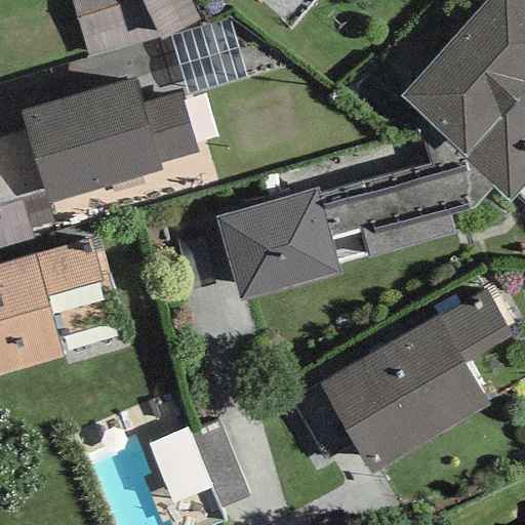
[(160,40),(139,0),(70,0),(86,59),(160,40)]
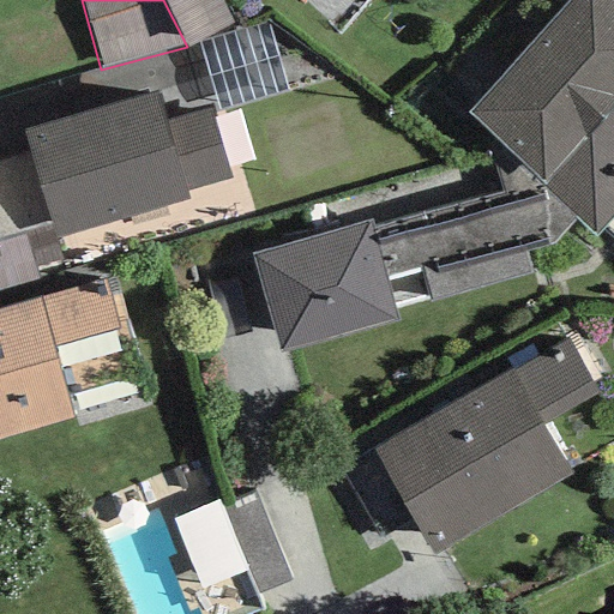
[(222,0),(163,0),(187,47),(233,22),(222,0)]
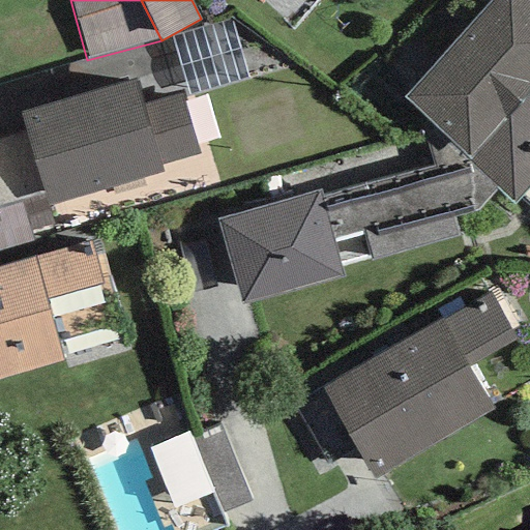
[(529,0),(491,0),(447,50),(400,102),(425,125),(496,187),(514,204),(529,186),(529,0)]
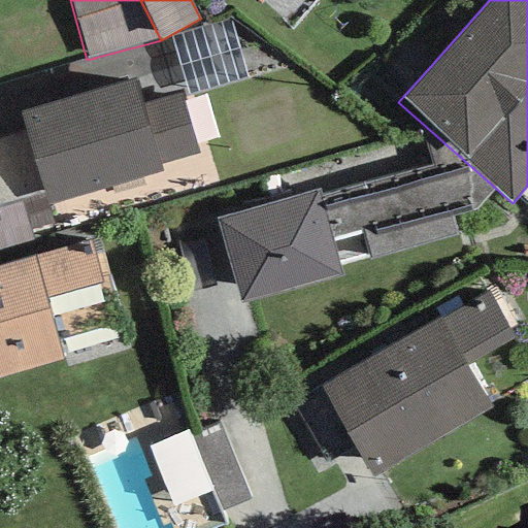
[(249,79),(229,19),(171,37),(190,97),(249,79)]
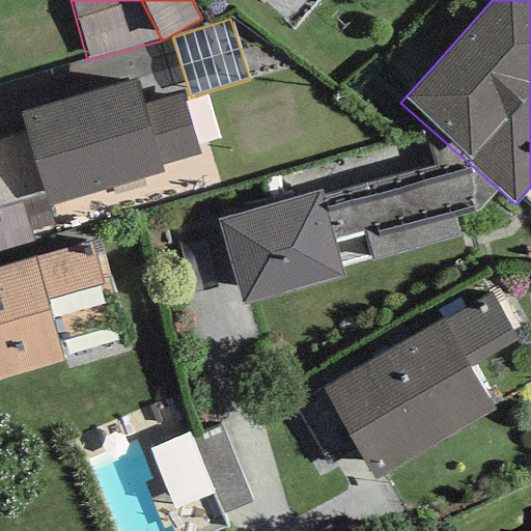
[(136,79),(20,113),(47,207),(164,174),(161,166),(197,156),(179,94),(143,105),(136,79)]
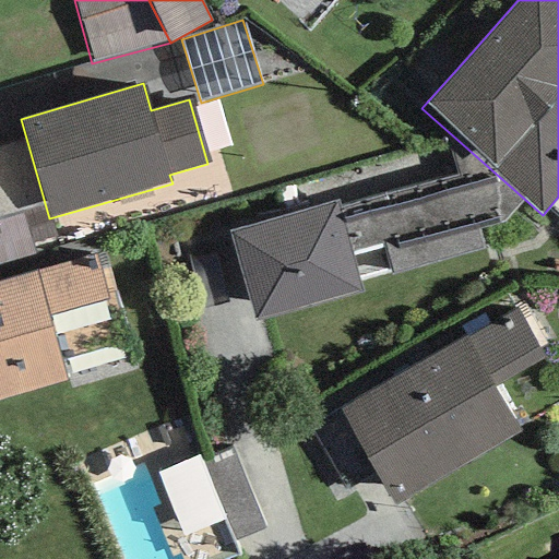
[(459,175),(339,206),(353,253),(383,244),(392,275),(482,250),(477,229),(500,223),(523,198),(449,132),(459,175)]
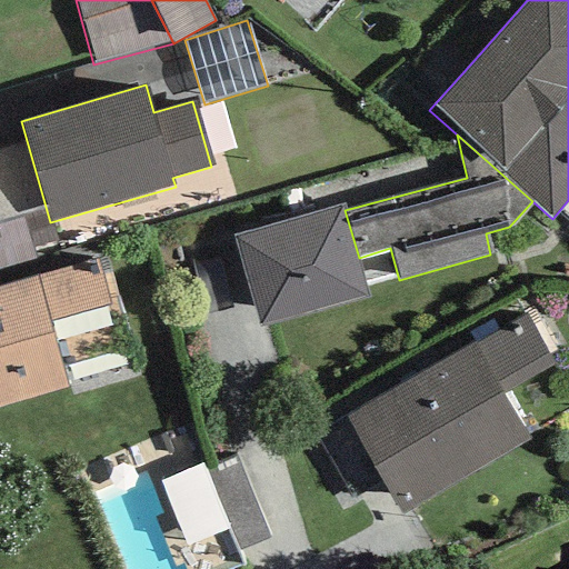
[(232,235),(259,328),(370,296),(359,258),(345,210),(342,203),(232,235)]
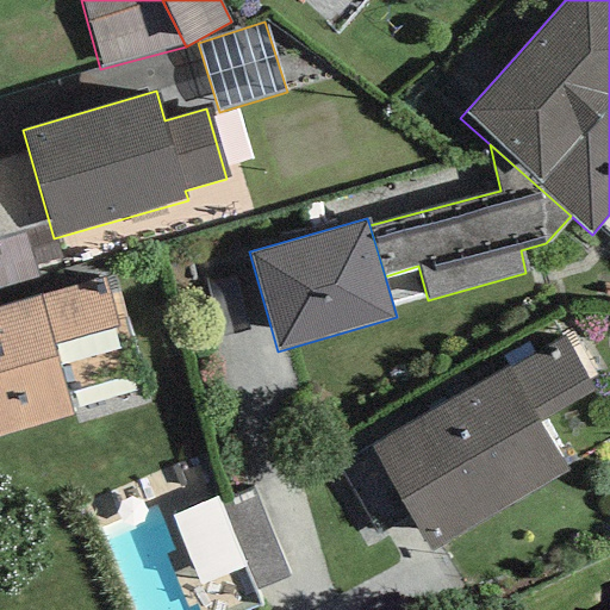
[(37,297),(0,307),(0,436),(72,416),(51,346),(118,327),(104,278),(37,297)]
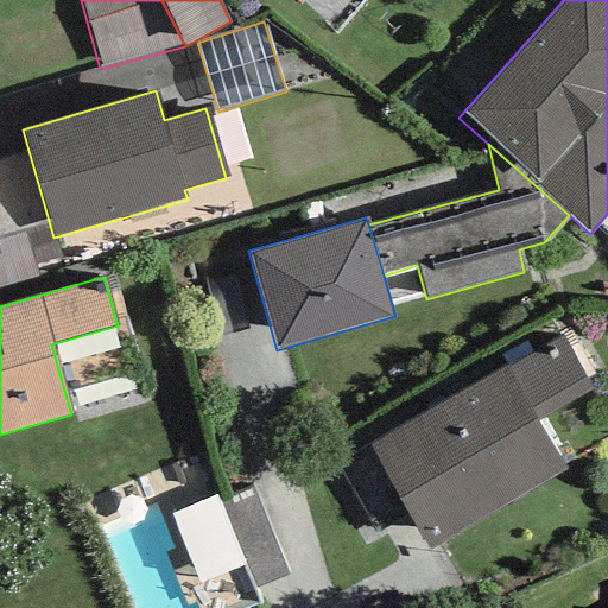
[(73,375),(132,363),(126,337),(68,350),(73,375)]
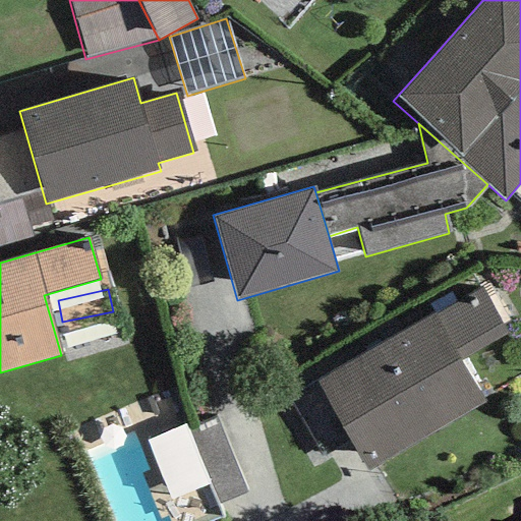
[(433,313),(316,383),(367,471),(484,402),(461,361),(508,334),(481,289),(435,314),(433,313)]
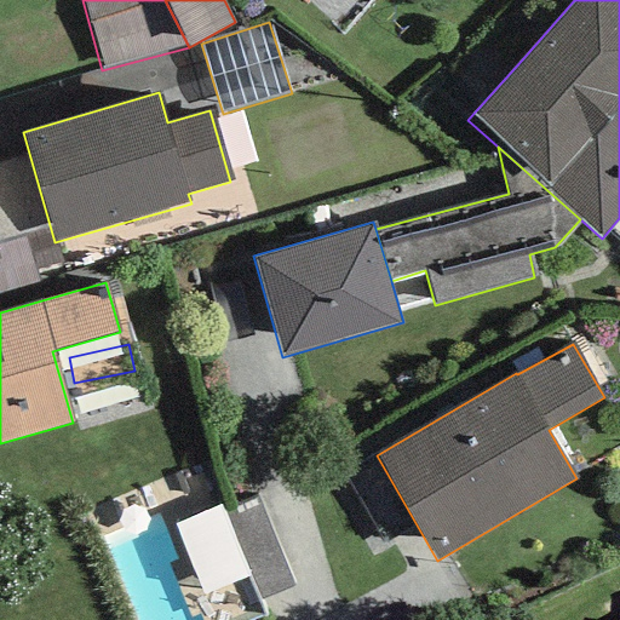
[(213,602),(262,581),(231,512),(184,533),(213,602)]
